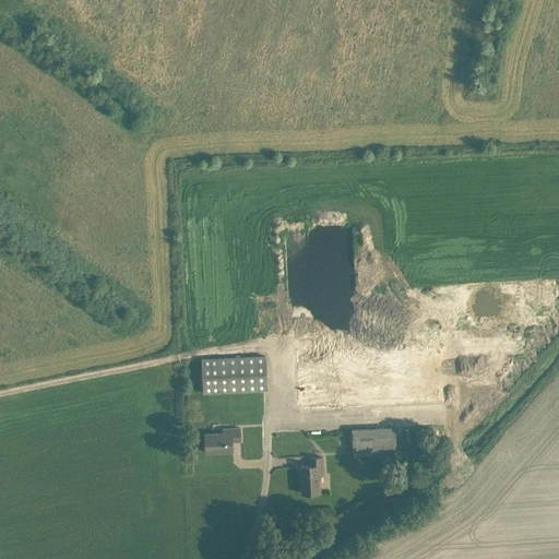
[(290,329),(351,325),(346,227),(286,230),(290,329)]
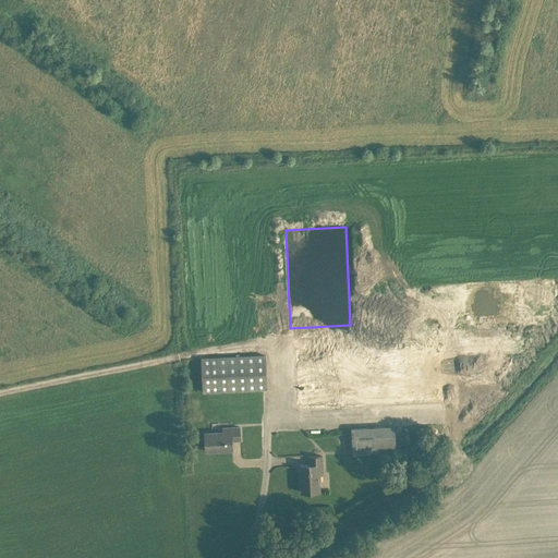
[(439,343),(292,349),(294,408),(441,402),(439,343)]
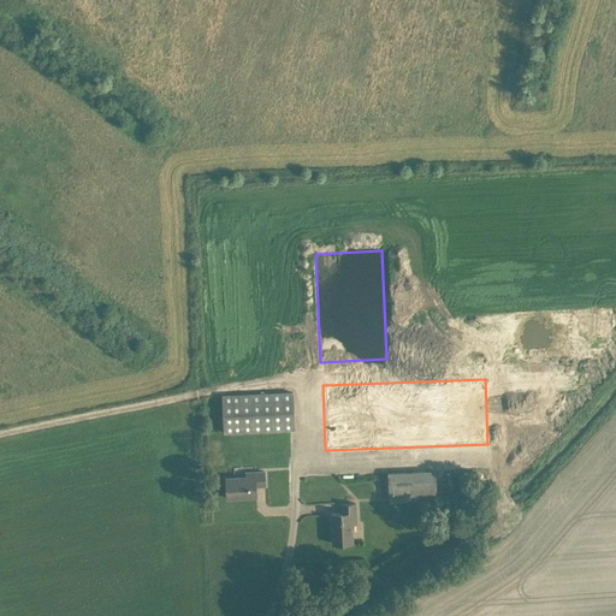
[(295,430),(292,390),(221,394),(224,432),(295,430)]
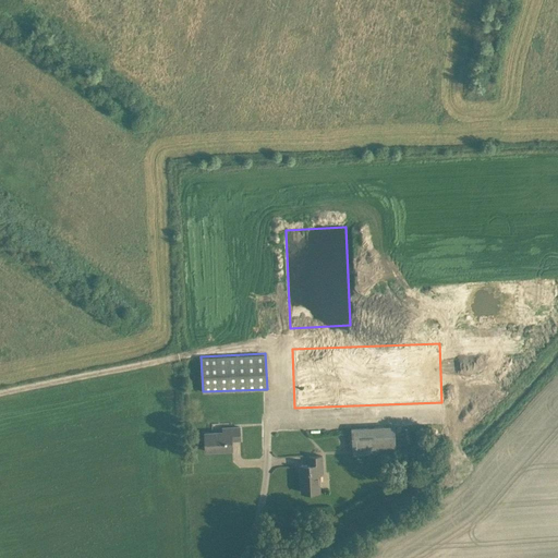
[(352,455),(396,452),(395,426),(351,428),(352,455)]
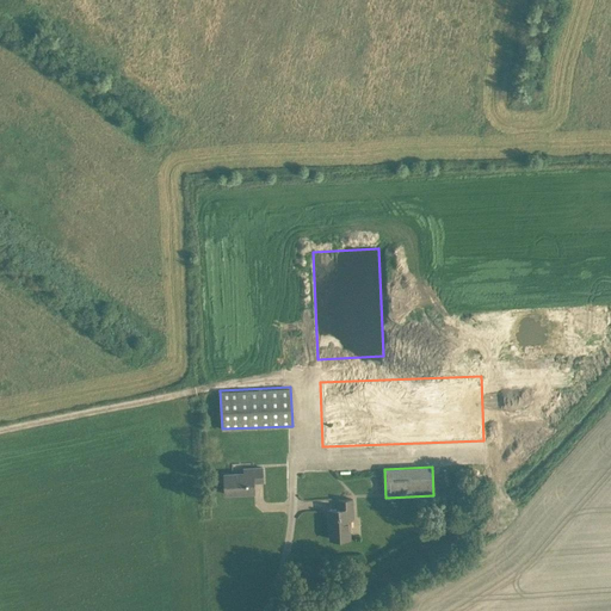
[(252,468),(253,473),(224,474),(224,493),(254,492),(254,482),(263,481),(263,468),(252,468)]
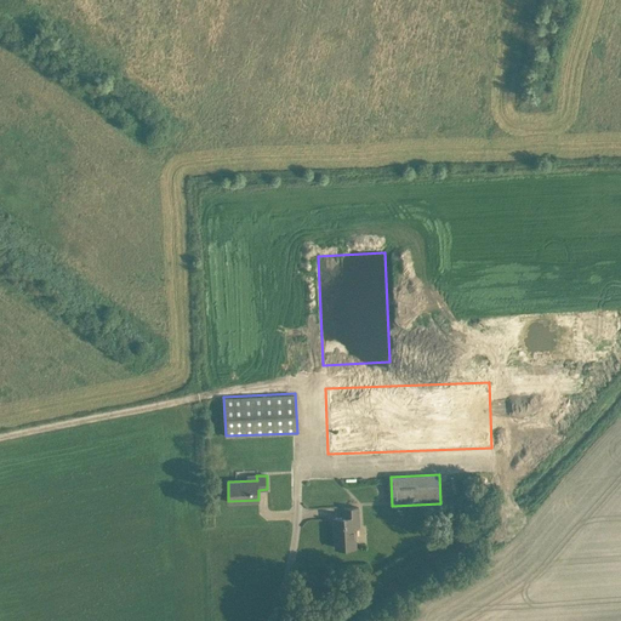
[(343,507),(345,517),(334,517),(336,547),(355,546),(354,527),(359,525),(358,507),(343,507)]
